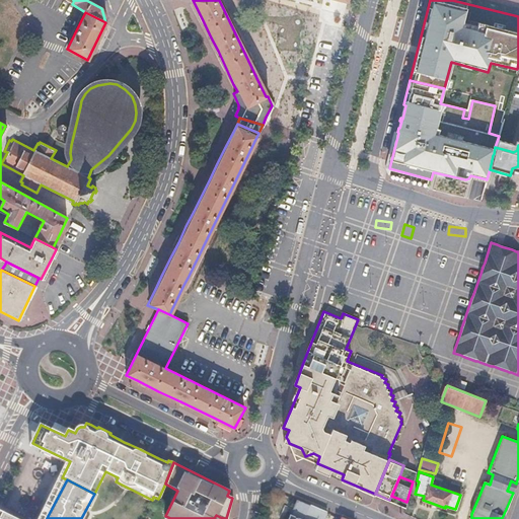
[(290,515),(298,518),(304,518),(310,505),(296,499),(290,515)]
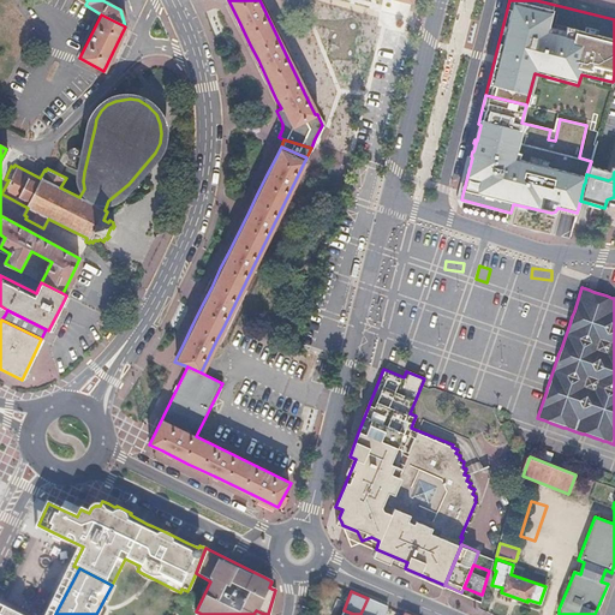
[(368,598),(360,614),(383,614),(387,608),(368,598)]
